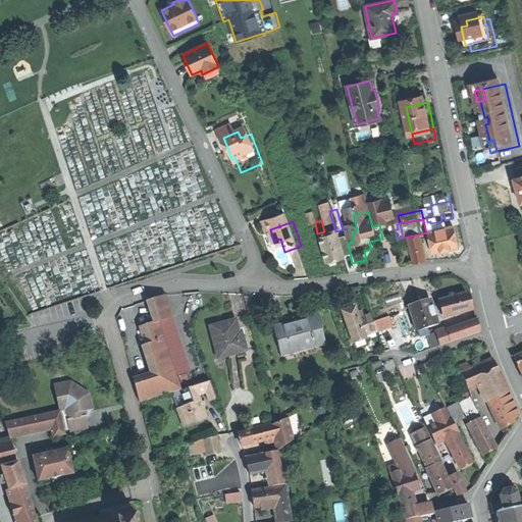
[(463,253),(458,232),(449,235),(448,230),(444,231),(445,237),(434,239),(439,258),(452,255),(463,253)]
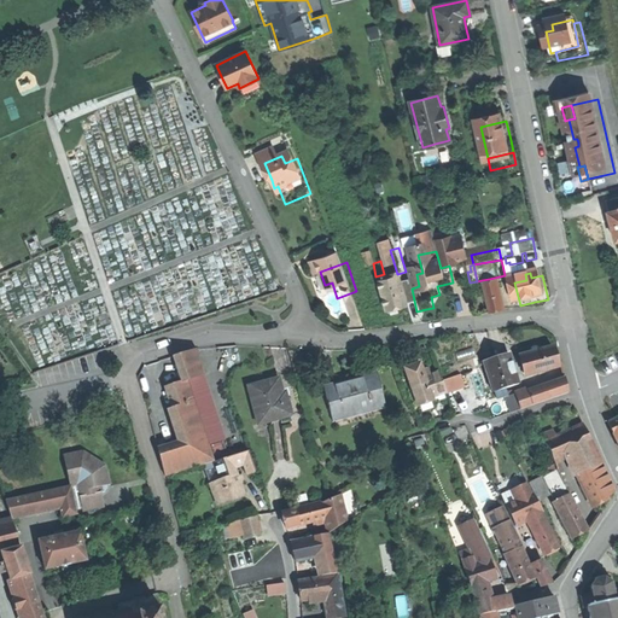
[(505,275),(489,279),(496,318),(513,314),(505,275)]
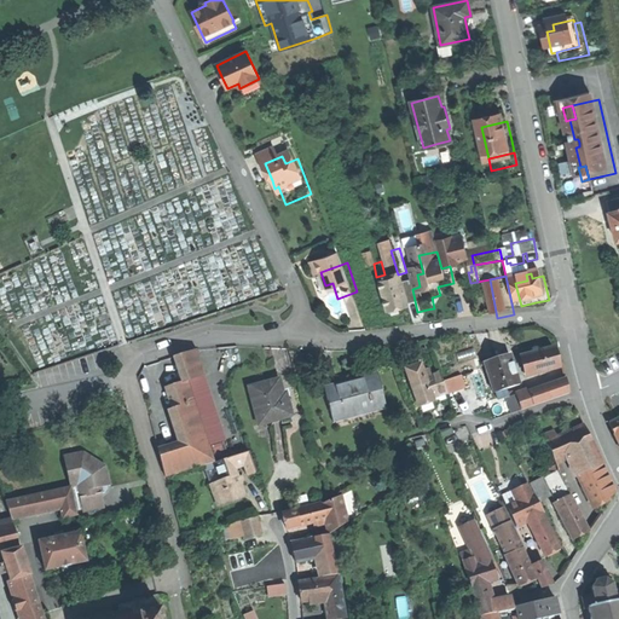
[(405,287),(389,290),(397,319),(400,318),(401,323),(409,322),(408,314),(411,314),(417,312),(412,289),(411,284),(405,287)]
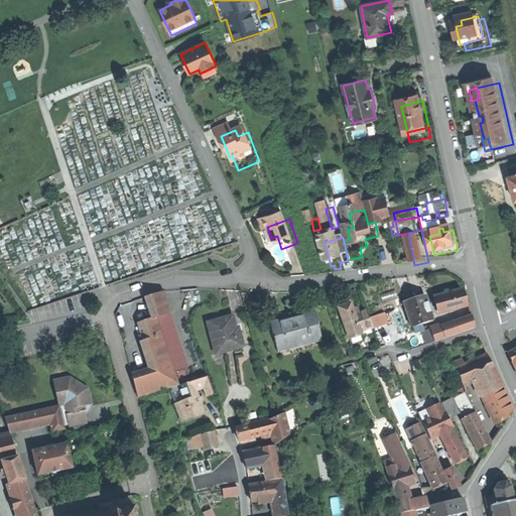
[(9,269),(0,272),(4,278),(11,275),(9,269)]
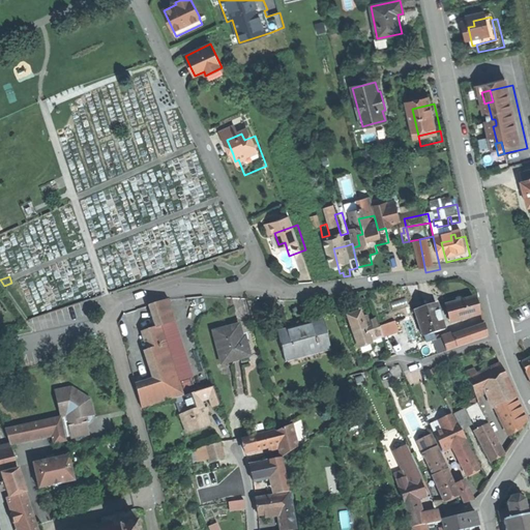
[(450,305),(454,322),(478,315),(476,306),(474,298),(450,305)]
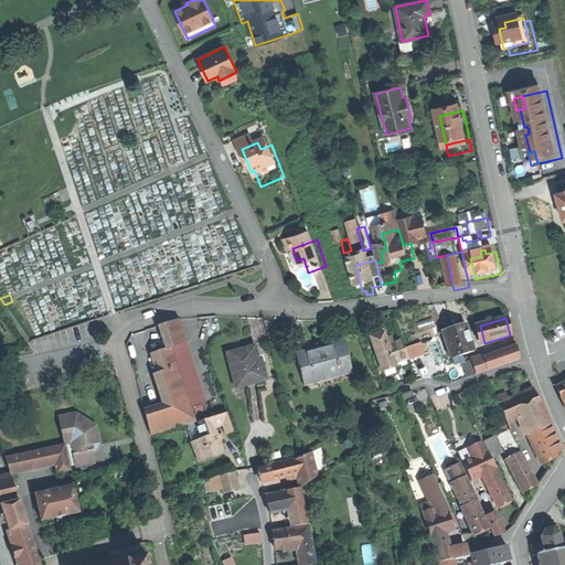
[(159,327),(167,350),(172,348),(188,343),(181,320),(159,327)]
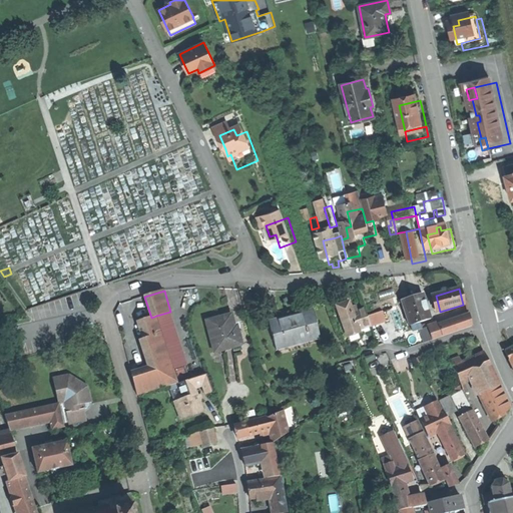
[(412,298),(402,301),(410,326),(411,326),(419,323),(430,319),(422,295),(412,298)]
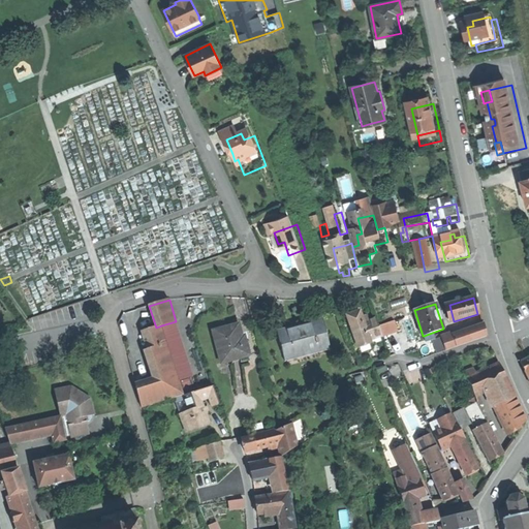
[(348,316),(359,347),(371,343),(370,340),(373,338),(382,335),(378,324),(377,319),(369,321),(367,316),(362,318),(359,312),(348,316)]
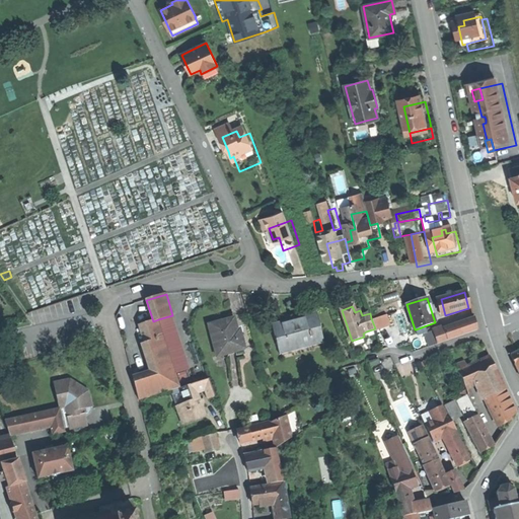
[(397,309),(371,318),(375,328),(375,329),(381,327),(390,324),(388,320),(399,316),(397,309)]
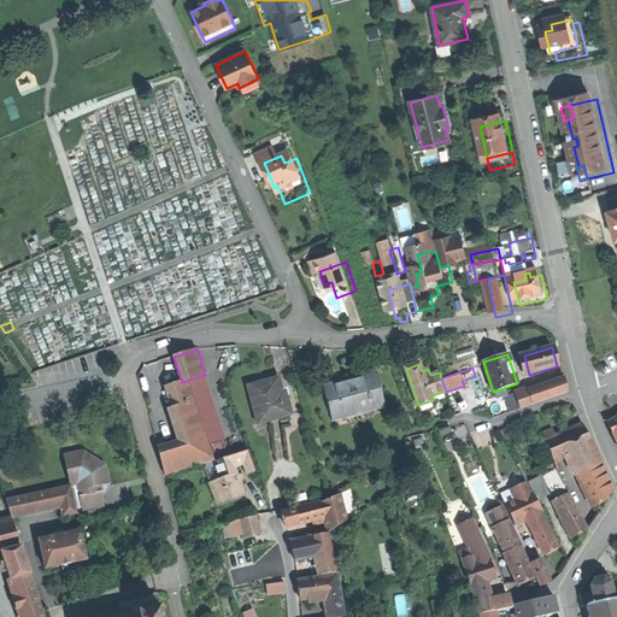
[(323,386),(333,422),(334,422),(334,421),(358,413),(358,415),(360,413),(357,404),(369,401),(371,411),(372,411),(372,410),(385,406),(386,409),(387,407),(376,371),(375,371),(375,374),(363,377),(363,376),(362,376),(363,380),(357,381),(352,382),(351,380),(348,380),(350,381),(325,387),(324,386),(323,386)]
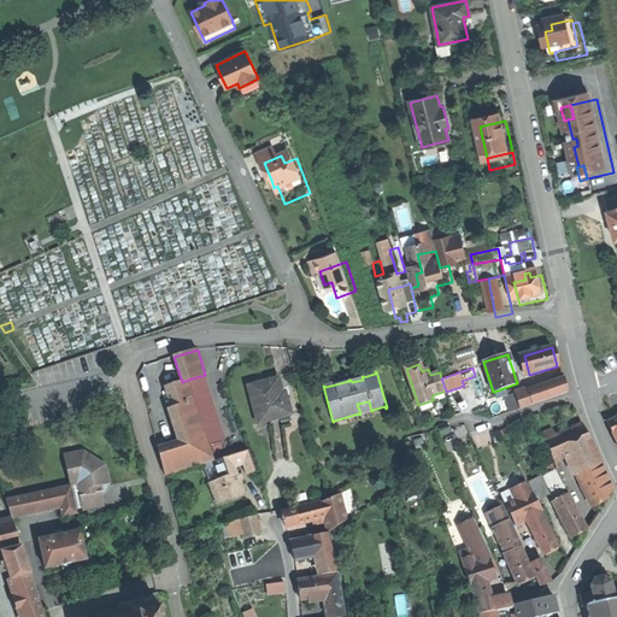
[(487,409),(475,376),(462,381),(464,386),(474,413),(480,411),(487,409)]
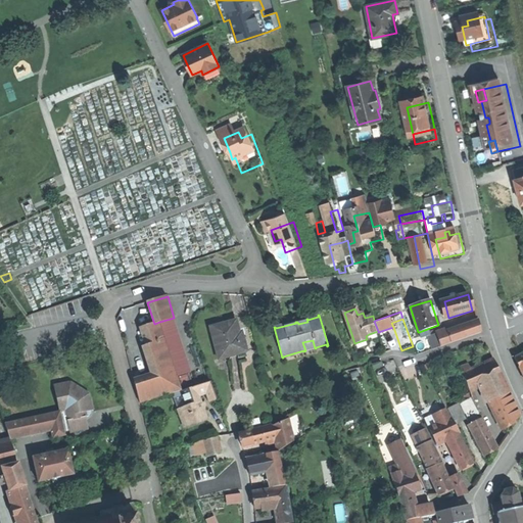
[(223,325),(210,328),(220,360),(245,352),(248,351),(244,337),(241,338),(237,321),(223,325)]
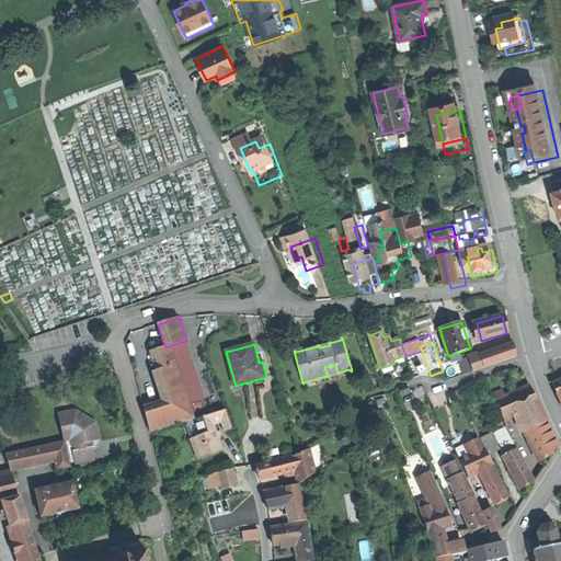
[(151,433),(185,422),(195,419),(171,345),(165,347),(153,352),(159,369),(156,370),(167,402),(144,410),(151,433)]
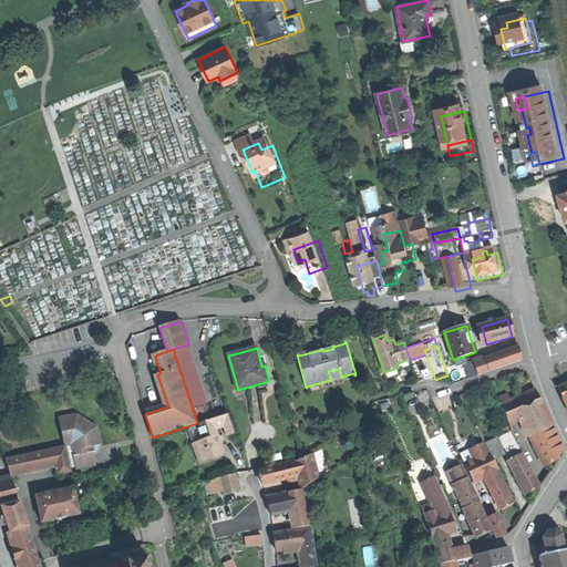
[(474,361),(478,375),(522,361),(519,350),(485,362),(484,358),(474,361)]
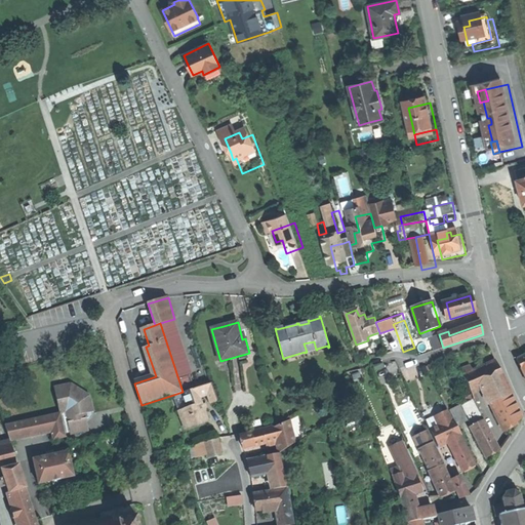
[(431,336),(429,330),(420,333),(422,339),(431,336)]
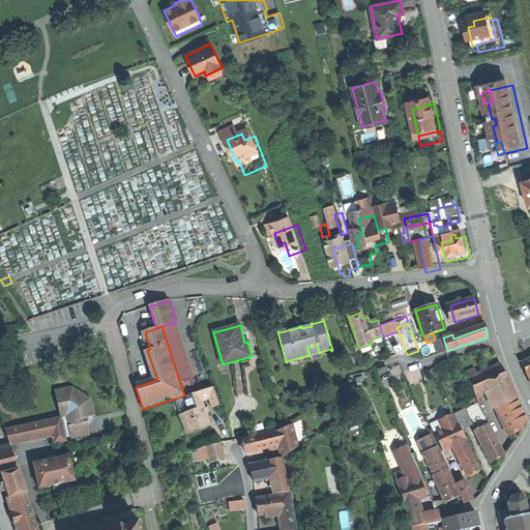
[(395,355),(389,334),(383,336),(390,356),(395,355)]
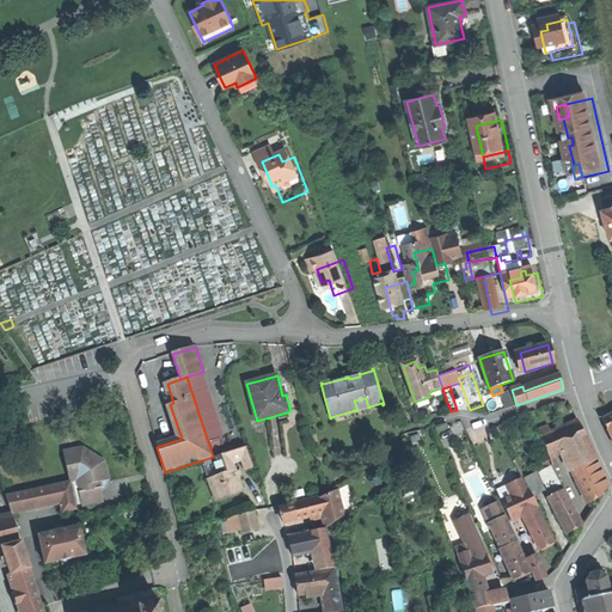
[(435,398),(432,391),(428,393),(429,397),(415,402),(417,408),(424,405),(430,403),(430,401),(435,398)]
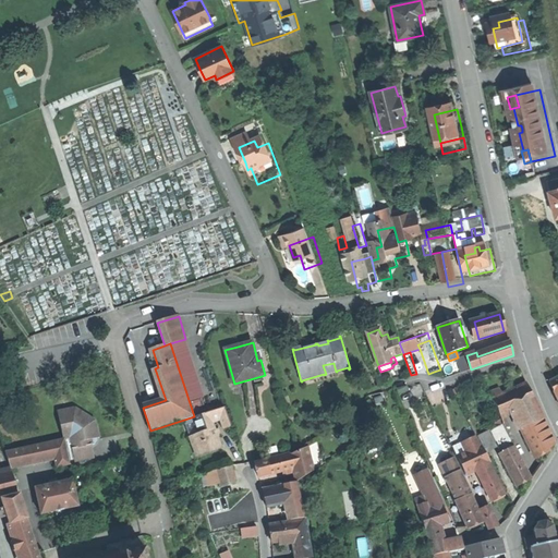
[(493,399),(501,419),(519,411),(535,402),(526,384),(502,395),(493,399)]
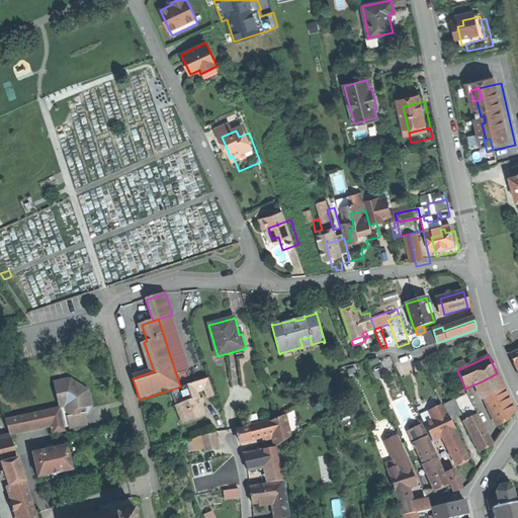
[(454,365),(457,370),(466,366),(463,361),(454,365)]
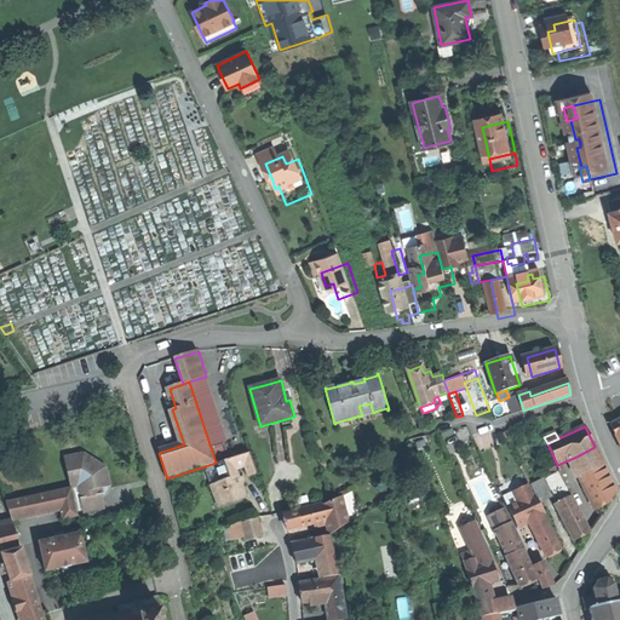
[(603,466),(595,447),(577,457),(583,476),(603,466)]
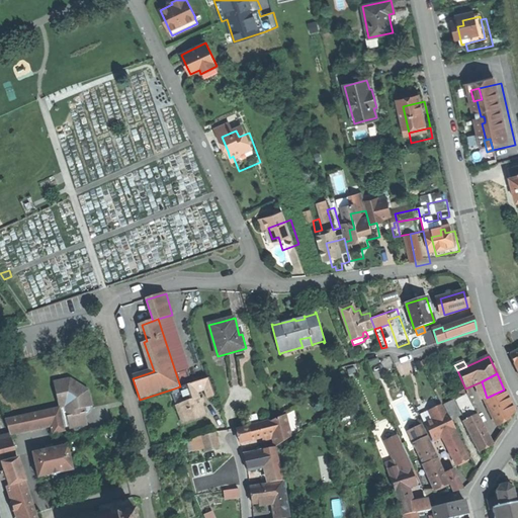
[(54,381),(60,407),(65,427),(70,426),(70,429),(89,424),(87,414),(88,414),(91,407),(91,406),(93,406),(89,389),(70,377),(54,381)]
